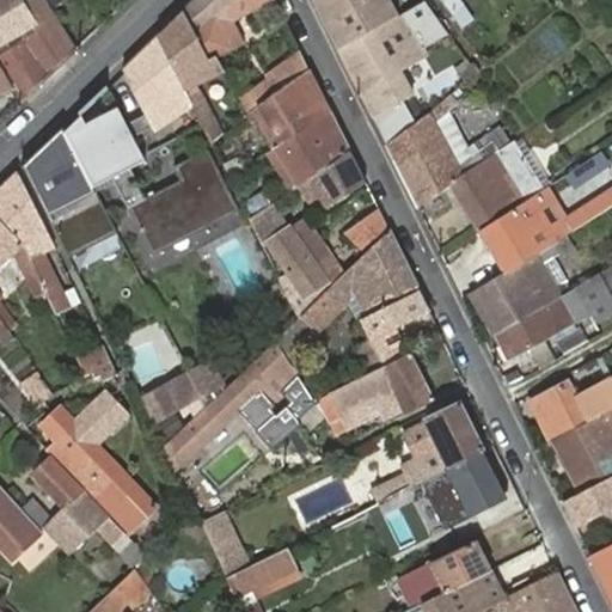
[(0,0),(0,63),(18,98),(20,102),(78,49),(46,0),(0,0)]
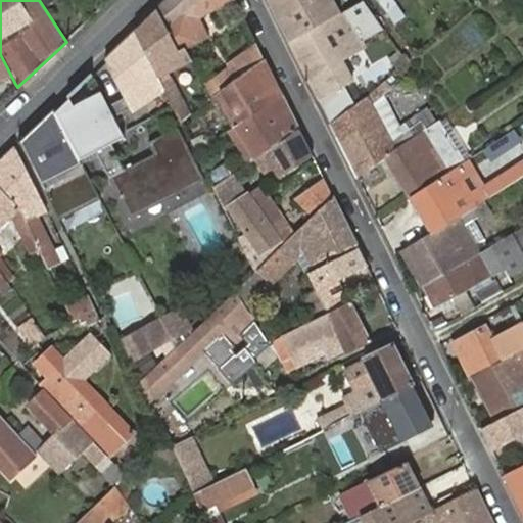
[(169,0),(158,10),(187,49),(207,37),(198,18),(232,0),(169,0)]
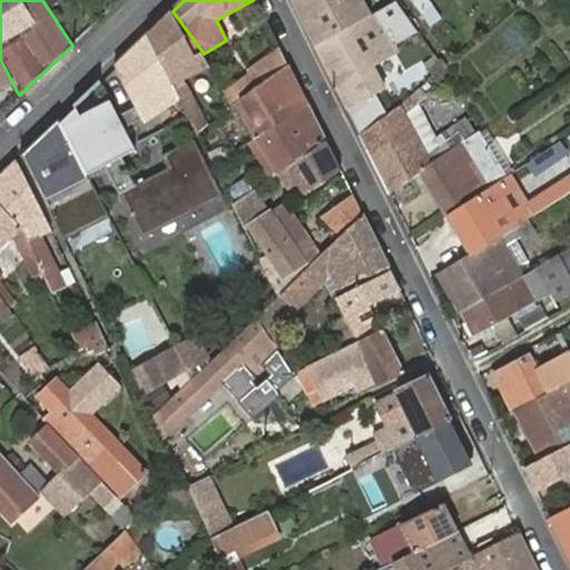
[(291,0),(303,23),(345,0),(291,0)]
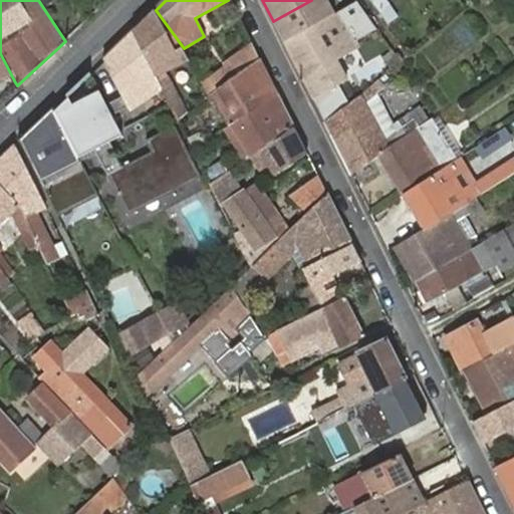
[(284,43),(325,20),(336,13),(328,0),(311,0),(273,21),(284,43)]
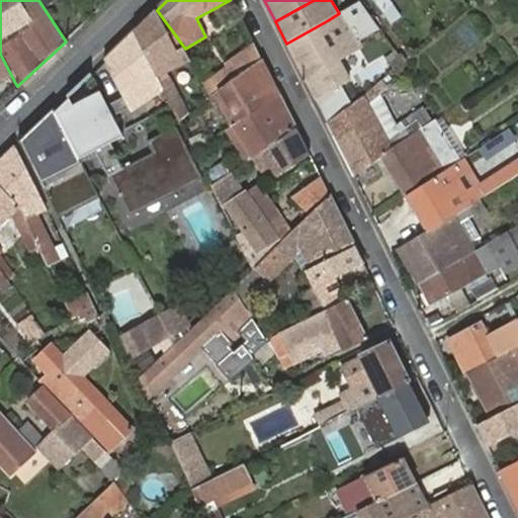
[(397,0),(375,0),(390,23),(406,13),(397,0)]
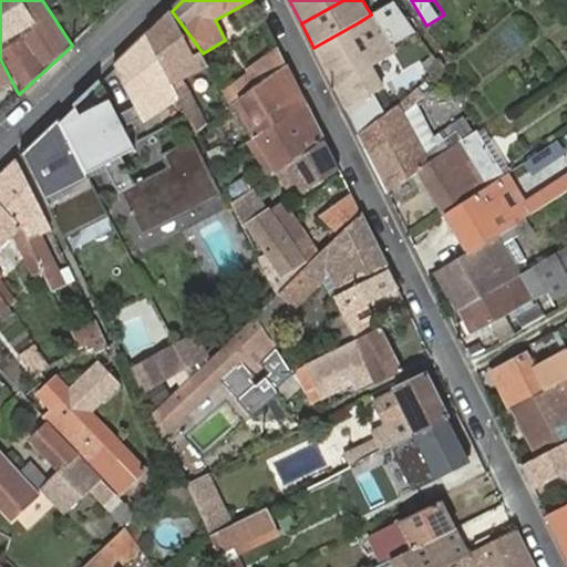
[(146,34),(173,86),(184,81),(210,68),(203,53),(172,11),(146,34)]
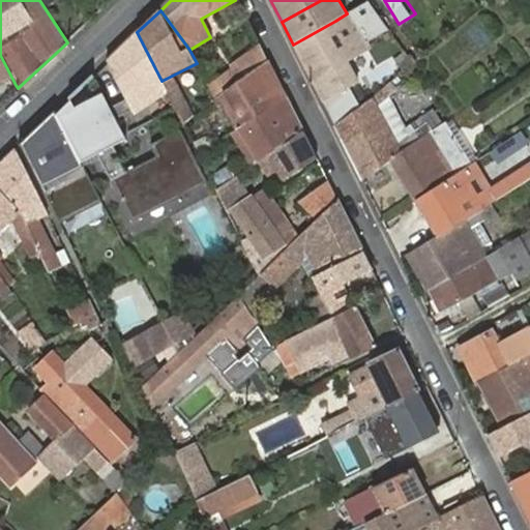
[(293,45),(321,99),(334,92),(345,86),(336,68),(347,63),(370,50),(353,18),(339,26),(335,21),(293,45)]
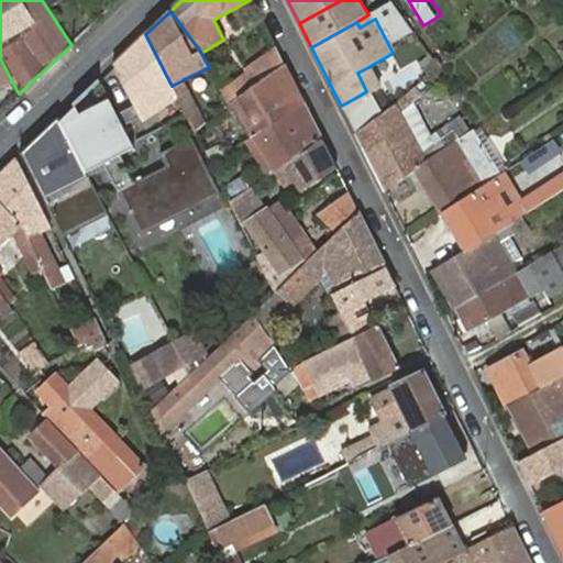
[(145,34),(113,65),(141,120),(176,96),(172,86),(145,34)]
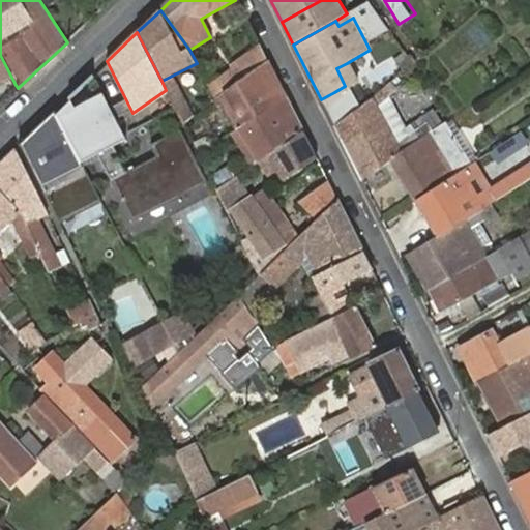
[(210,88),(216,99),(218,98),(228,91),(268,62),(263,52),(210,88)]
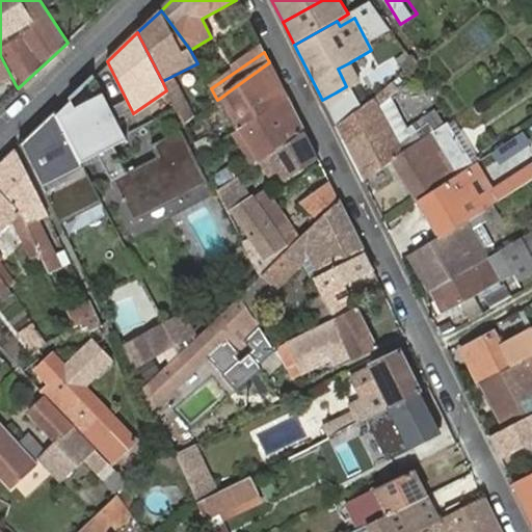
[(0,91),(16,85),(0,55),(0,91)]
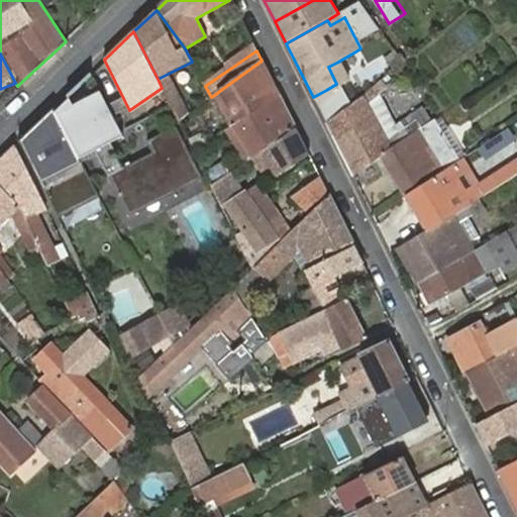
[(394,71),(406,61),(402,55),(390,64),(394,71)]
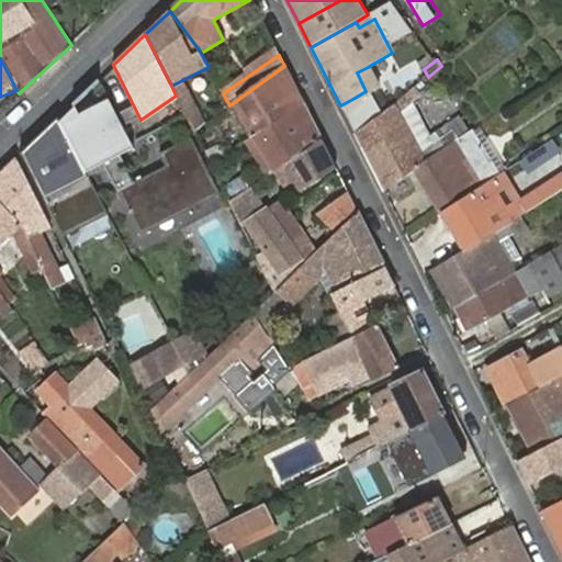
[(242,97),(262,132),(304,105),(284,66),(242,97)]
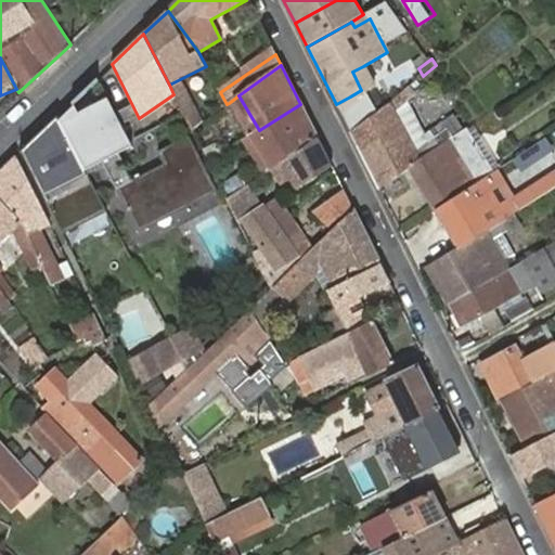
[(413,73),(417,79),(423,76),(418,68),(413,73)]
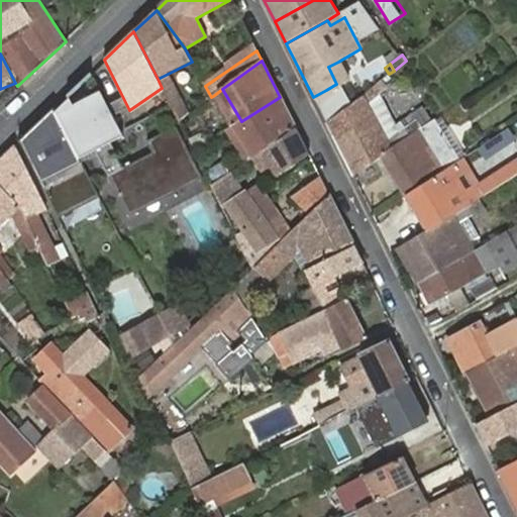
[(90,73),(68,95),(72,103),(99,89),(90,73)]
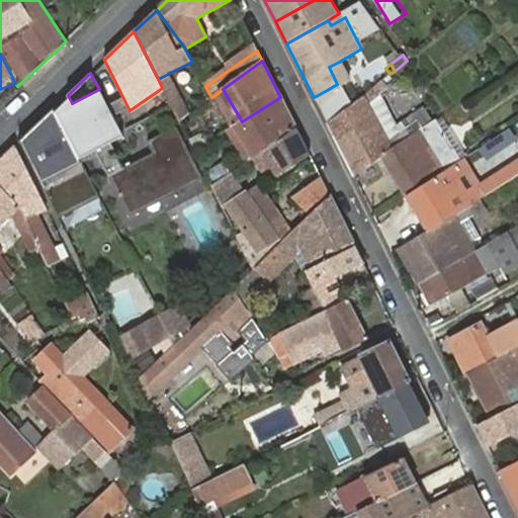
[(162,88),(179,120),(188,114),(168,74),(158,79),(162,88)]
